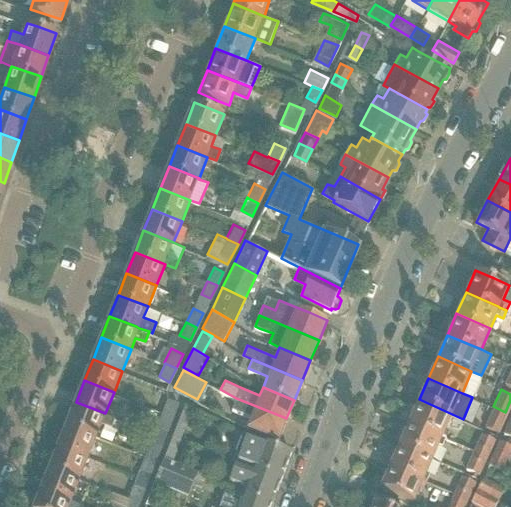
[(169,397),(163,411),(173,415),(179,401),(169,397)]
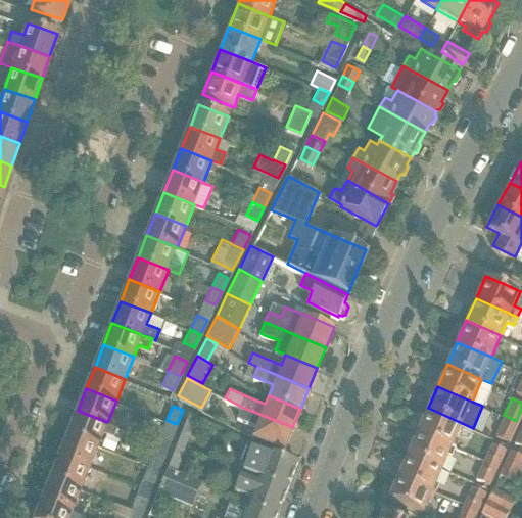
[(292,427),(241,407),(237,417),(256,425),(252,434),(265,439),(284,448),(292,427)]
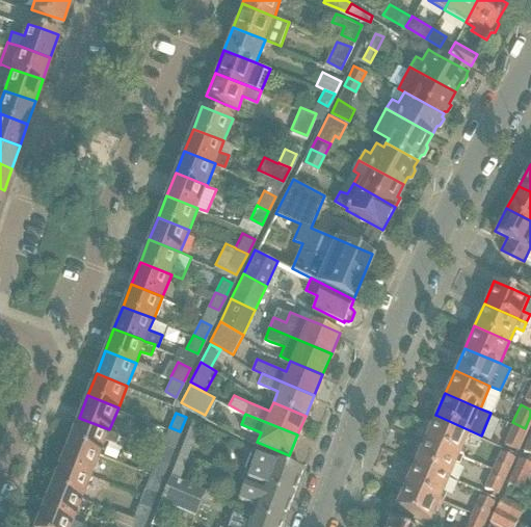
[(435,415),(425,438),(460,452),(470,430),(435,415)]
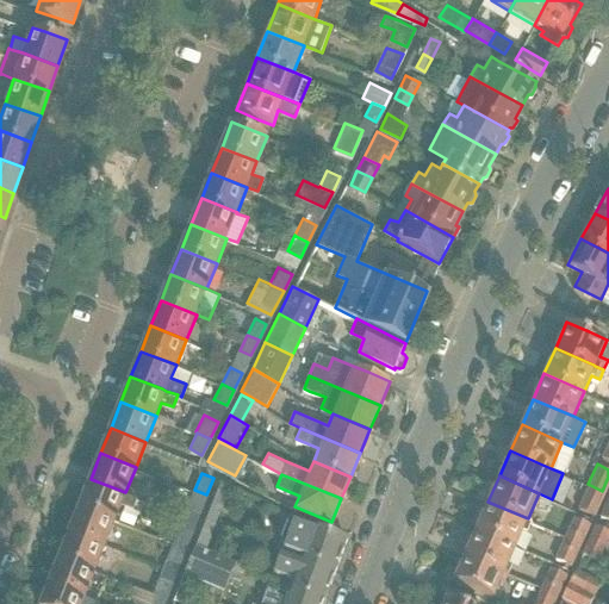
[(91,479),(80,504),(116,518),(122,503),(132,506),(136,497),(125,492),(91,479)]
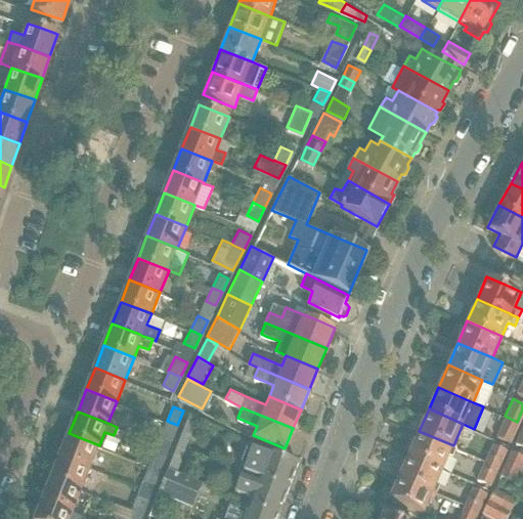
[(190,412),(176,445),(184,448),(198,415),(190,412)]
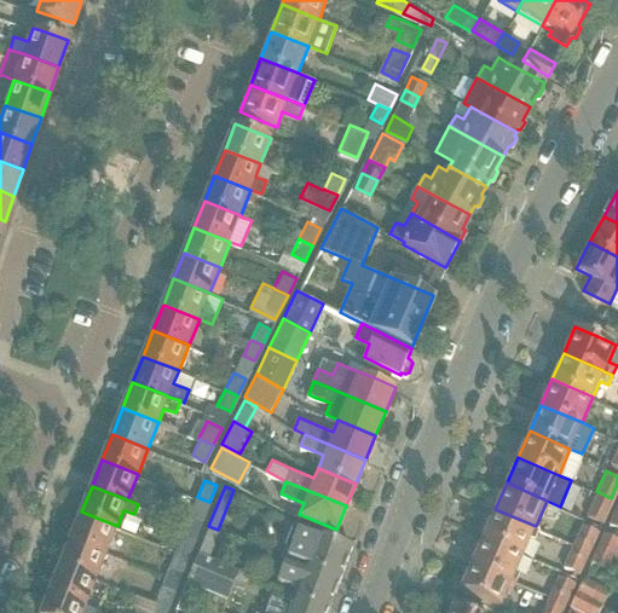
[(611,498),(596,491),(585,514),(601,521),(611,498)]
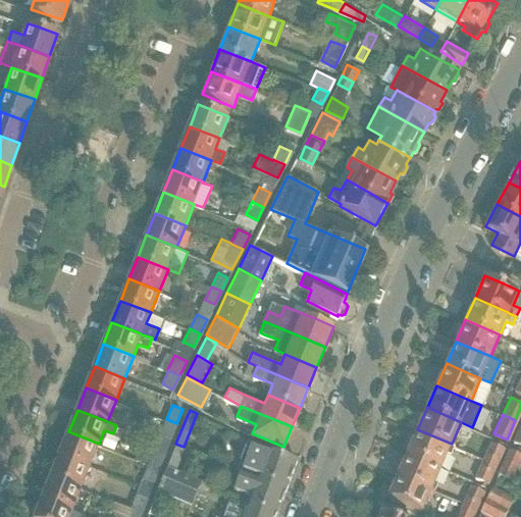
[(166,419),(160,433),(170,437),(176,423),(166,419)]
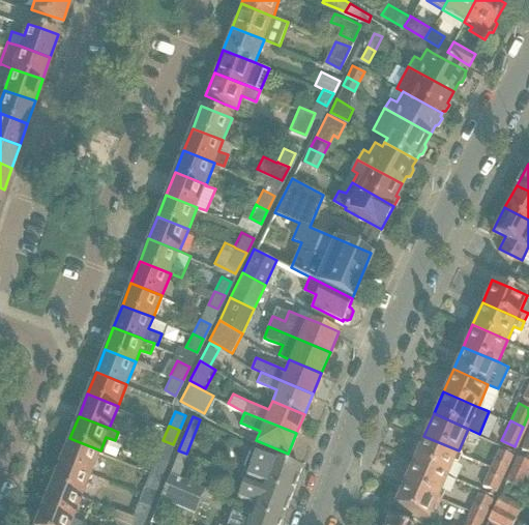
[(423,436),(414,458),(449,473),(459,450),(423,436)]
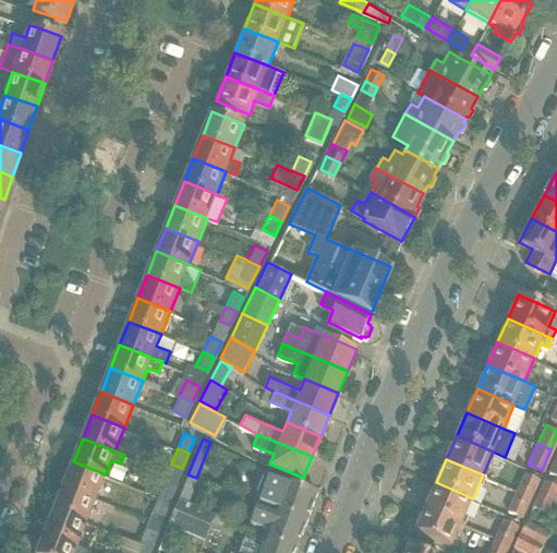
[(73,461),(64,484),(96,497),(106,475),(73,461)]
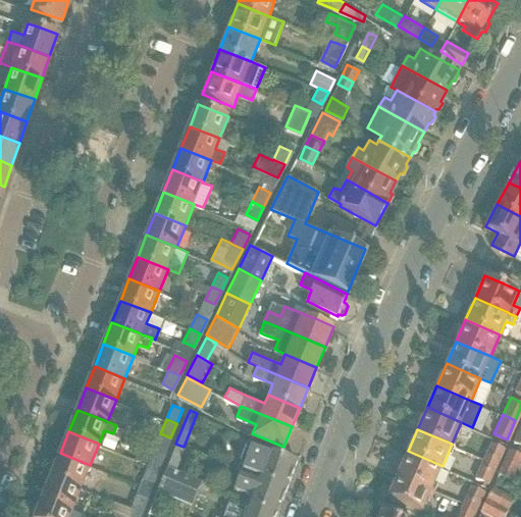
[(242,470),(258,475),(288,486),(298,460),(248,441),(238,468),(242,470)]
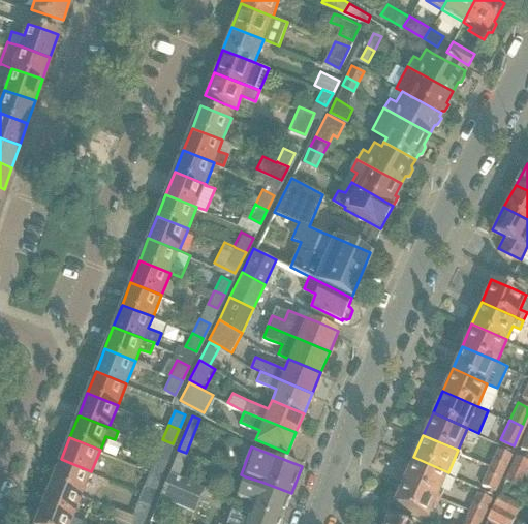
[(497,447),(490,463),(502,468),(509,453),(497,447)]
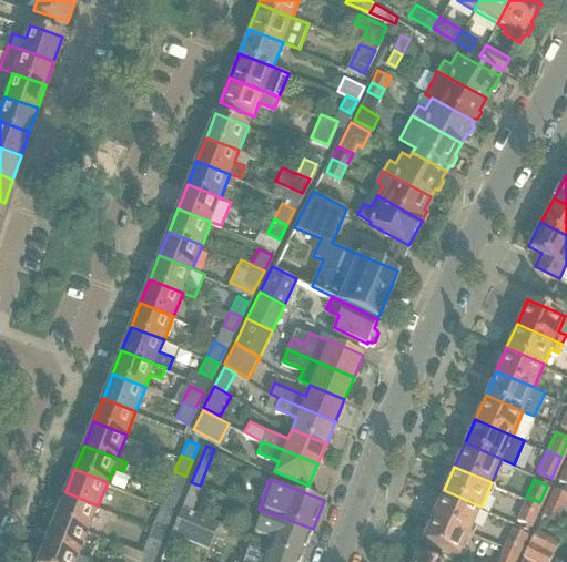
[(200,486),(191,482),(182,506),(190,509),(200,486)]
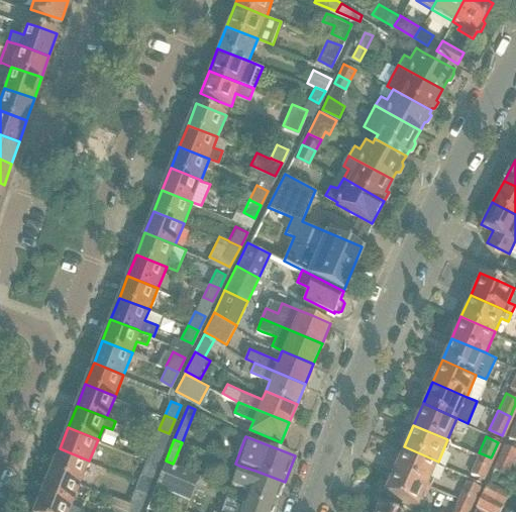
[(515,447),(505,442),(499,453),(512,461),(515,452),(515,447)]
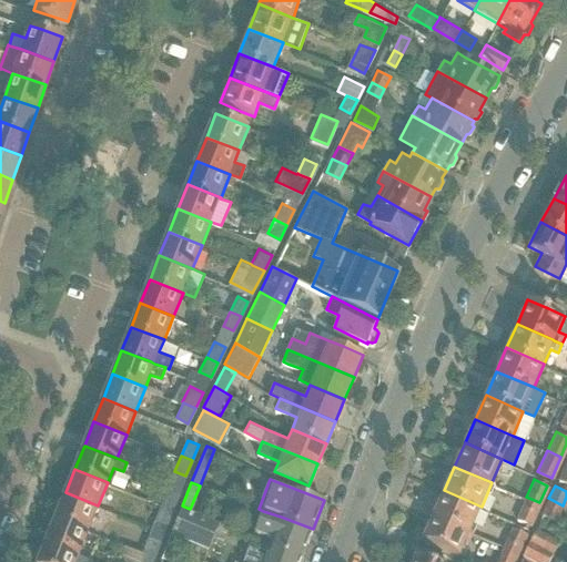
[(166,487),(160,502),(173,508),(180,492),(166,487)]
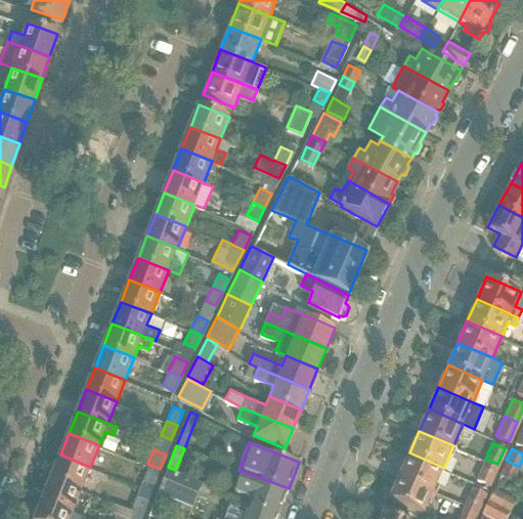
[(409,452),(400,475),(434,489),(444,468),(409,452)]
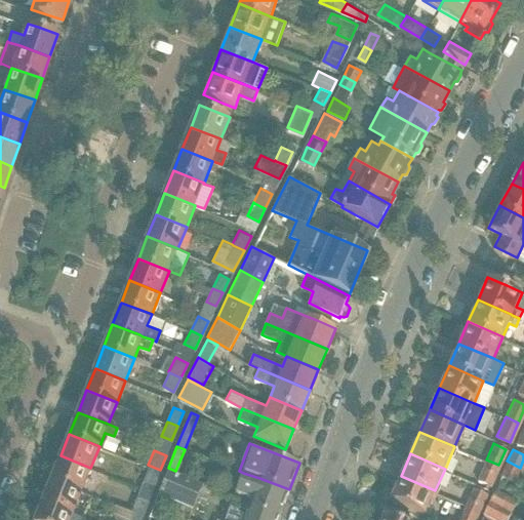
[(61,455),(51,478),(82,489),(90,468),(61,455)]
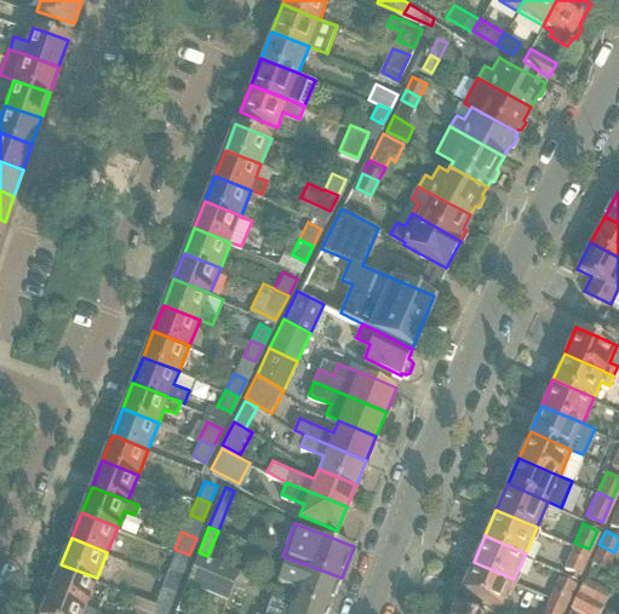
[(589,549),(574,543),(562,566),(578,573),(589,549)]
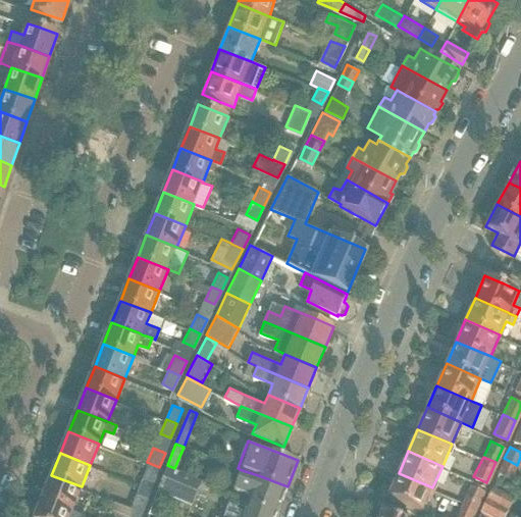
[(504,458),(498,471),(510,476),(511,477),(517,465),(504,458)]
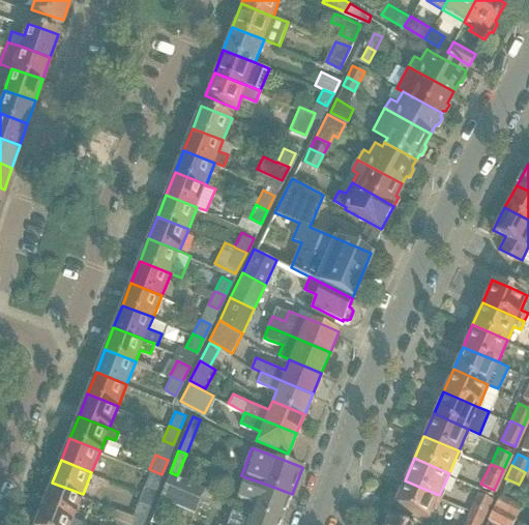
[(162,474),(149,469),(144,484),(156,489),(162,474)]
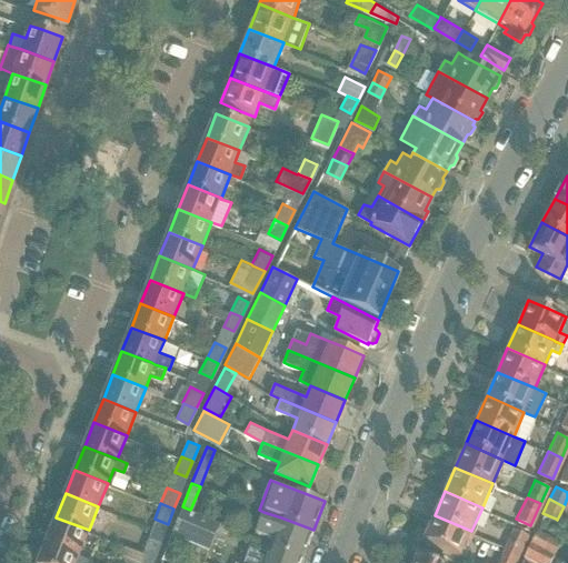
[(182,509),(168,540),(205,555),(213,535),(218,524),(182,509)]
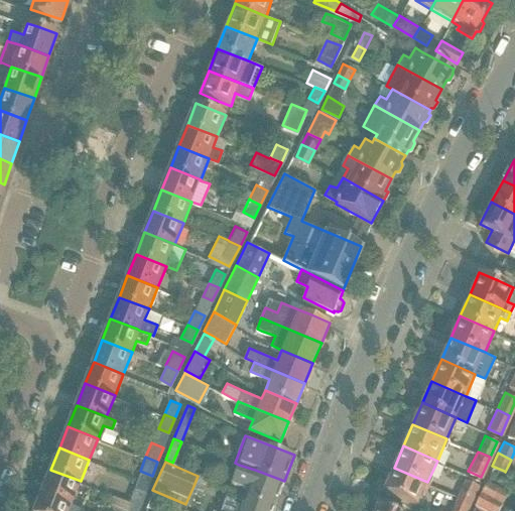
[(239,465),(233,482),(245,486),(248,488),(247,491),(245,496),(275,507),(284,481),(255,470),(239,465)]
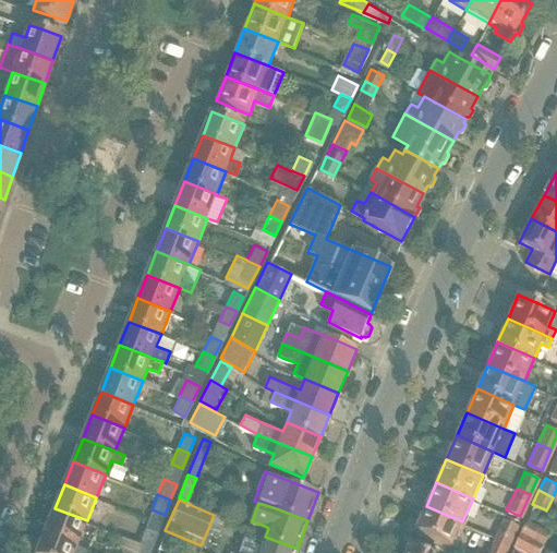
[(462,521),(426,506),(415,530),(435,539),(452,545),(462,521)]
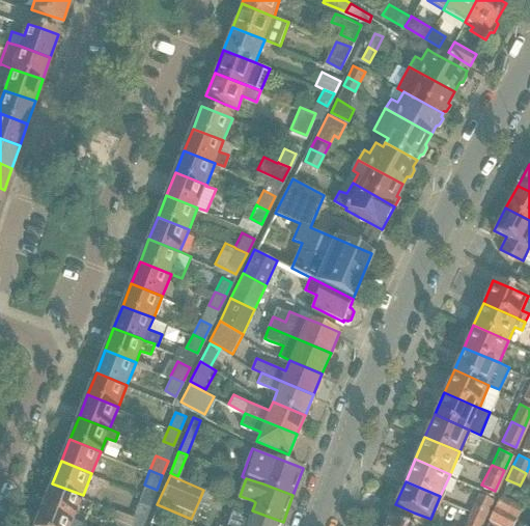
[(52,483),(44,505),(75,518),(83,495),(52,483)]
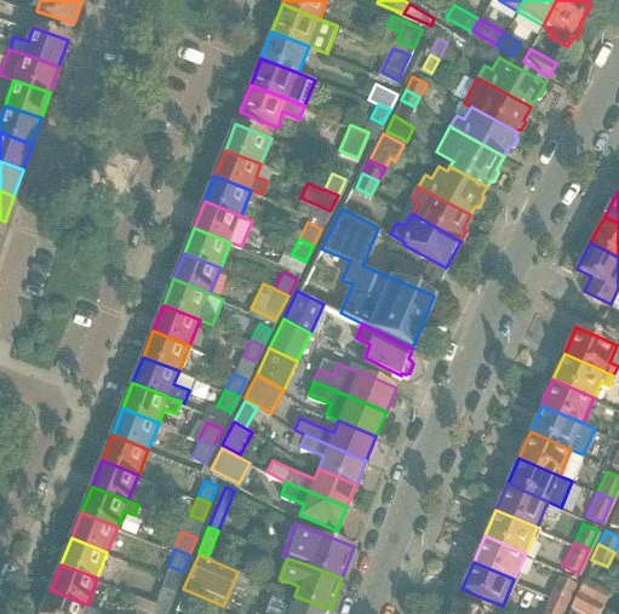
[(560,575),(554,587),(567,595),(573,581),(560,575)]
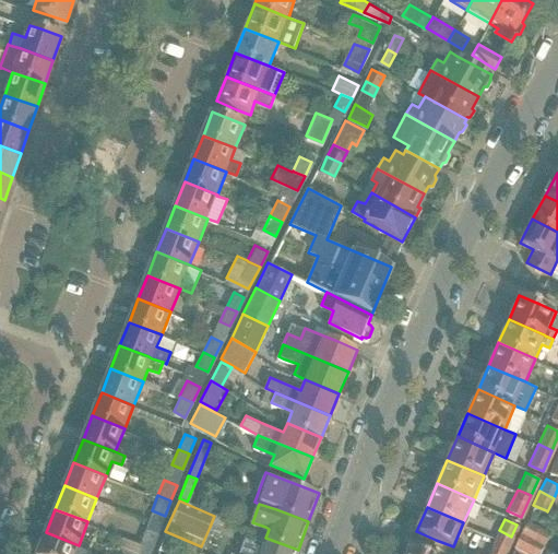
[(527,520),(520,534),(544,546),(550,533),(527,520)]
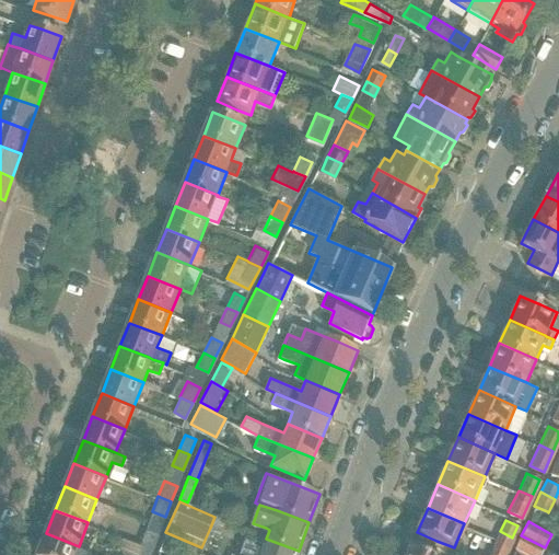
[(147,528),(135,554),(149,554),(159,533),(147,528)]
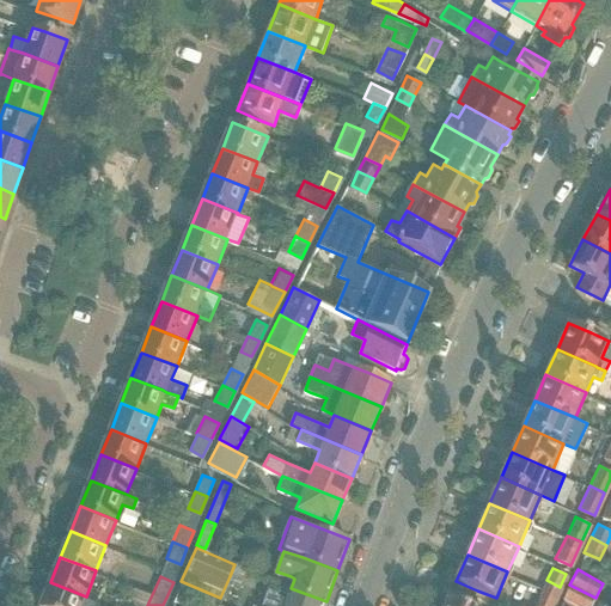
[(521,605),(520,605),(550,605),(560,587),(547,580),(545,585),(544,587),(535,605),(521,605)]
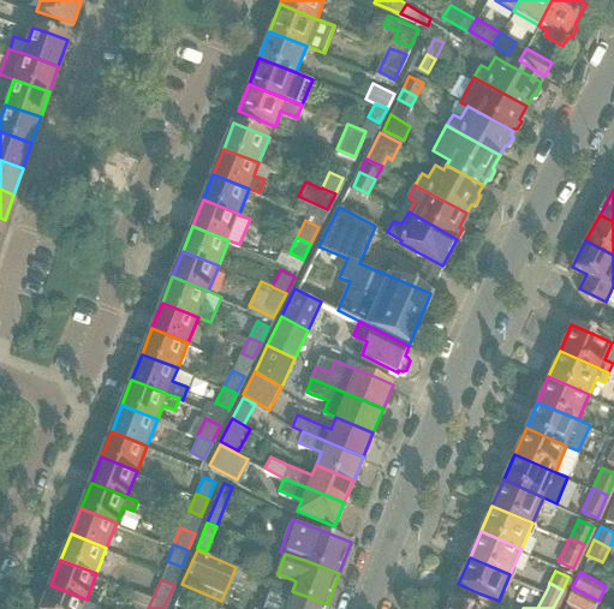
[(82,608),(87,599),(51,585),(40,608),(82,608)]
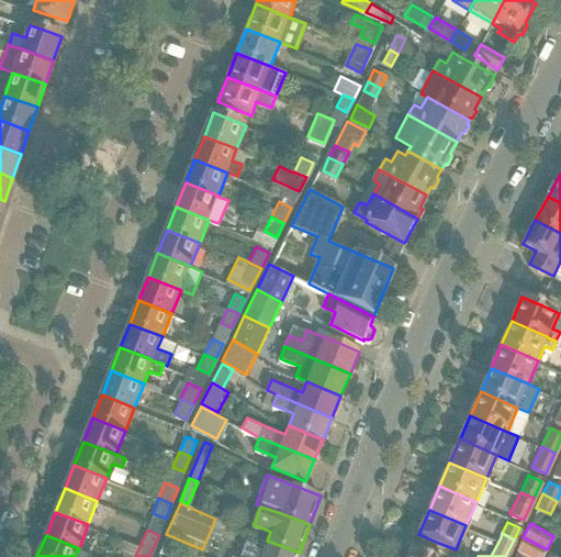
[(541,556),(547,549),(523,537),(517,548),(531,556),(541,556)]
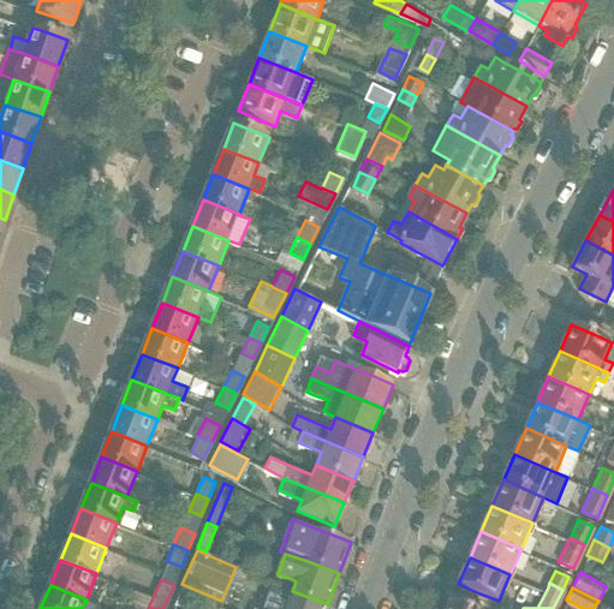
[(269,589),(261,608),(326,608),(328,604),(292,591),(291,596),(269,589)]
